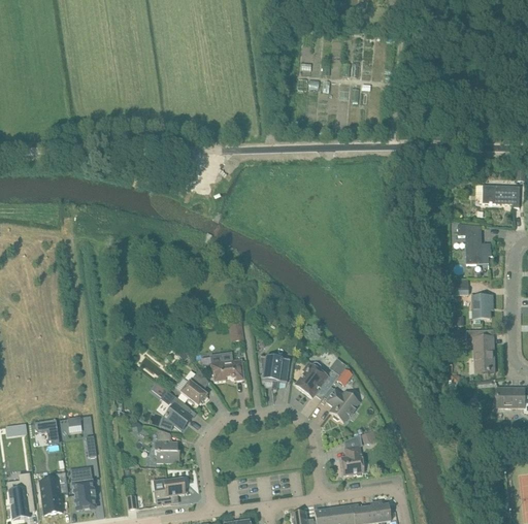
[(513,199),(512,205),(519,206),(520,185),(484,184),(483,201),(490,202),(492,202),(493,200),(496,200),(496,199),(513,199)]
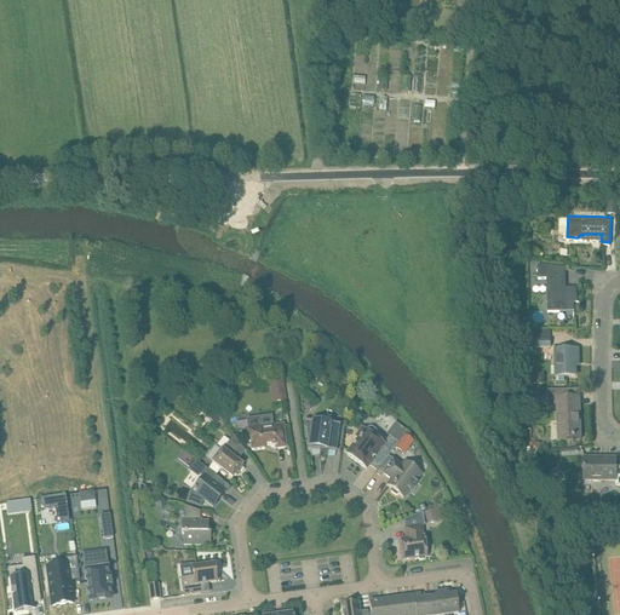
[(547,308),(562,308),(574,308),(574,298),(577,298),(577,283),(562,283),(561,263),(538,260),(538,275),(547,275),(547,308)]
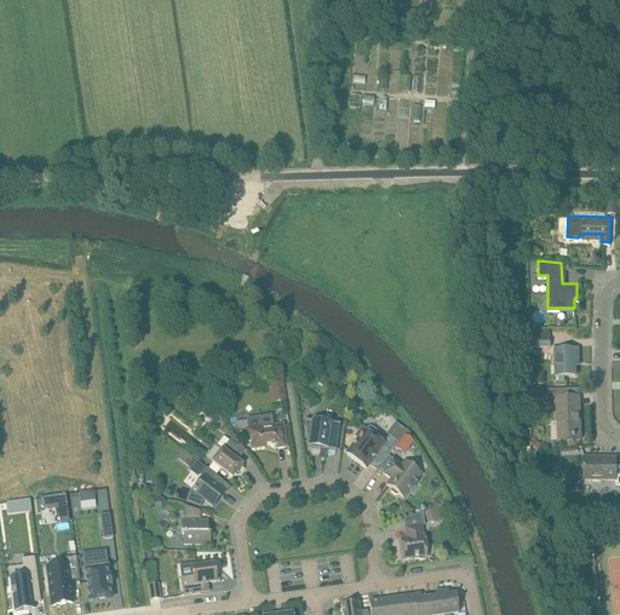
[(551,343),(551,328),(532,328),(532,344),(551,343)]
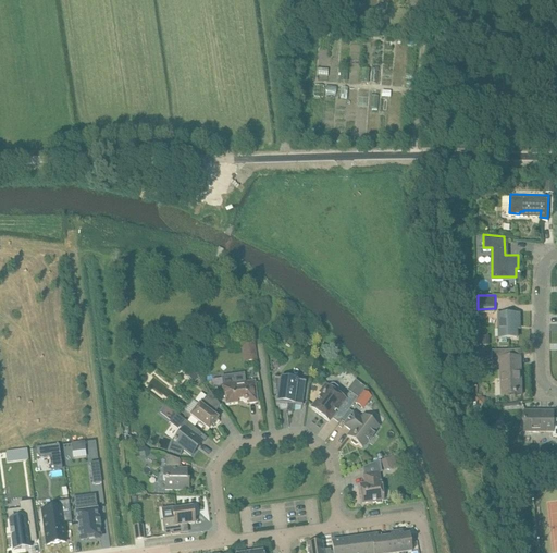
[(500,334),(506,334),(517,334),(517,320),(519,320),(519,310),(499,310),(500,334)]
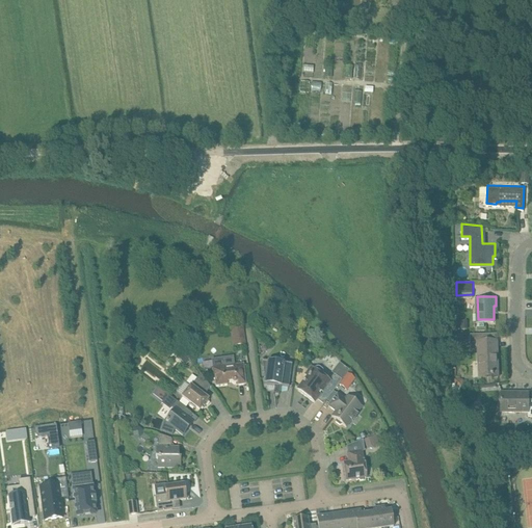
[(233,338),(245,336),(243,324),(231,325),(233,338)]
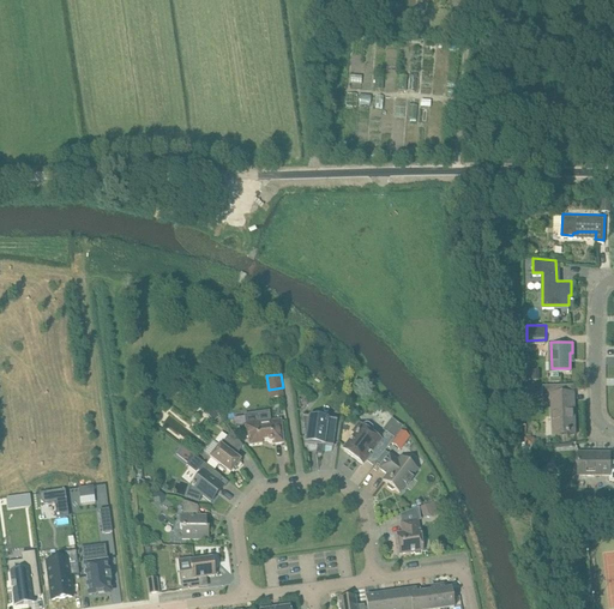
[(545,398),(553,398),(553,408),(554,408),(554,429),(567,428),(567,429),(570,429),(570,428),(575,428),(575,418),(573,418),(572,408),(575,408),(573,397),(569,397),(569,383),(545,384),(545,398)]
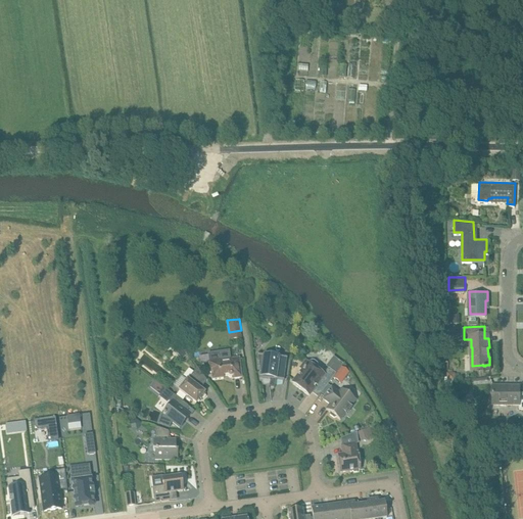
[(181,347),(176,340),(172,343),(176,350),(181,347)]
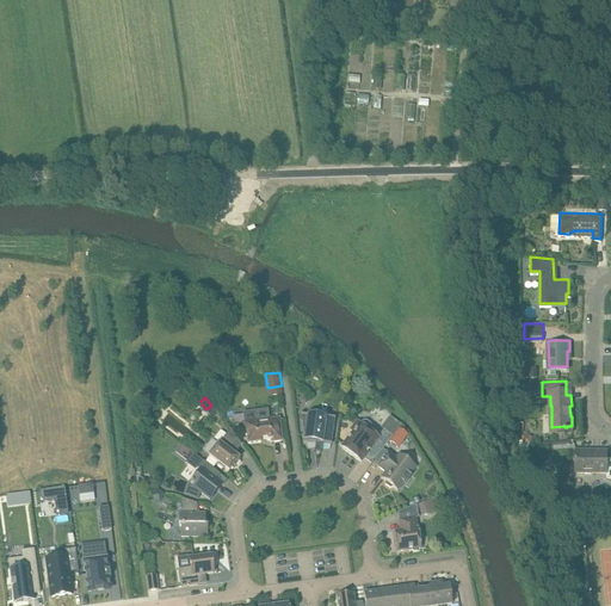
[(335,414),(308,410),(301,410),(304,434),(304,437),(315,438),(314,447),(321,449),(322,439),(332,440),(335,414)]
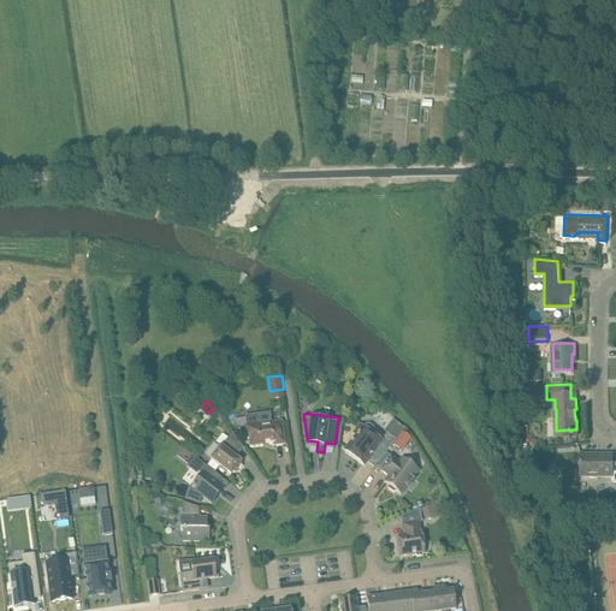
[(282,417),(270,419),(246,422),(247,434),(249,434),(250,443),(264,442),(262,438),(268,437),(270,439),(271,440),(273,439),(273,440),(273,442),(284,440),(282,417)]
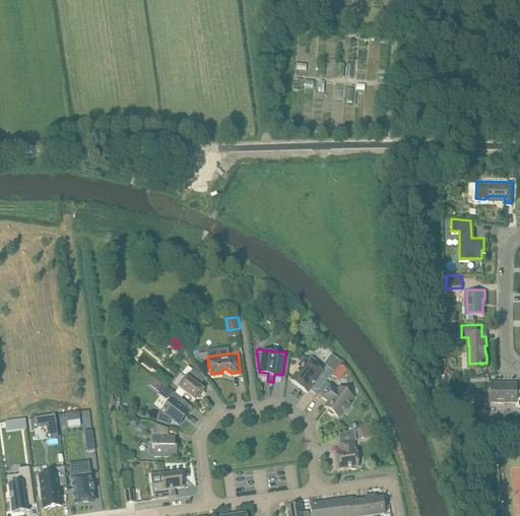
[(323,382),(329,374),(330,372),(334,368),(326,363),(321,370),(315,364),(316,363),(316,361),(315,359),(312,356),(310,356),(308,357),(306,358),(304,357),(299,364),(301,365),(298,370),(291,378),(307,390),(316,377),(323,382)]
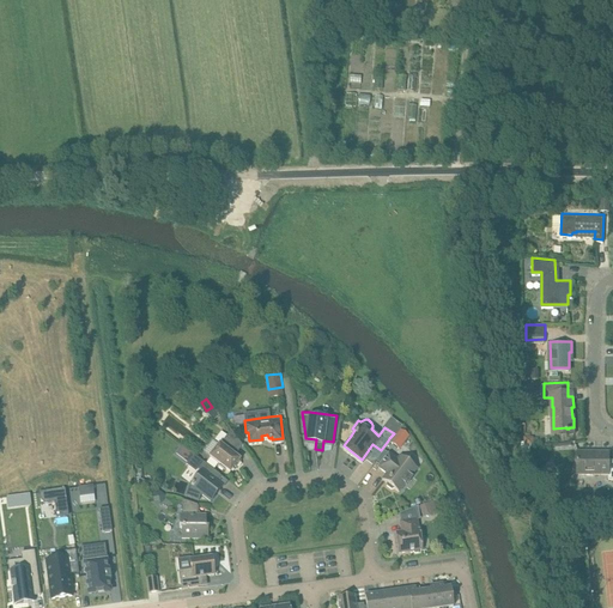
[(394,433),(389,438),(399,445),(408,432),(406,430),(400,425),(394,433)]
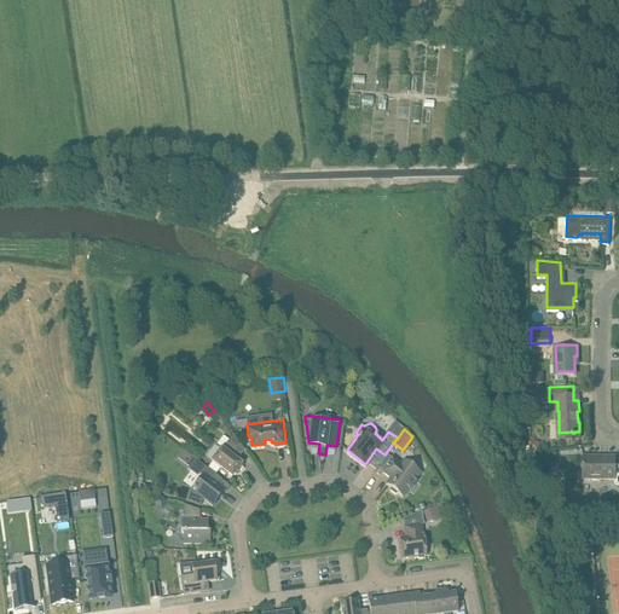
[(220,465),(227,471),(227,470),(227,469),(232,473),(237,467),(237,468),(238,468),(243,461),(237,457),(239,455),(237,453),(239,450),(246,446),(238,436),(233,430),(223,445),(212,457),(221,464),(221,465),(220,465)]
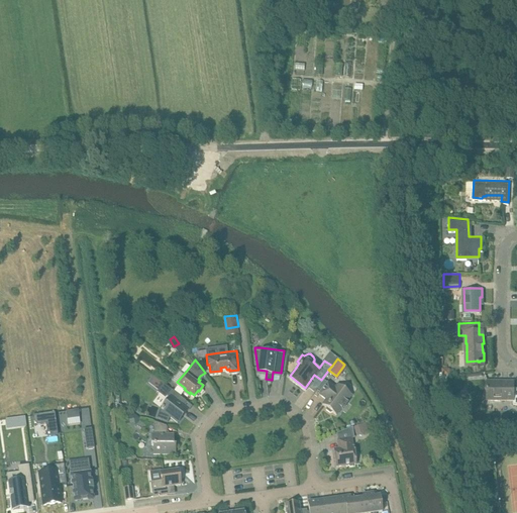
[(159,386),(164,380),(153,373),(148,379),(159,386)]
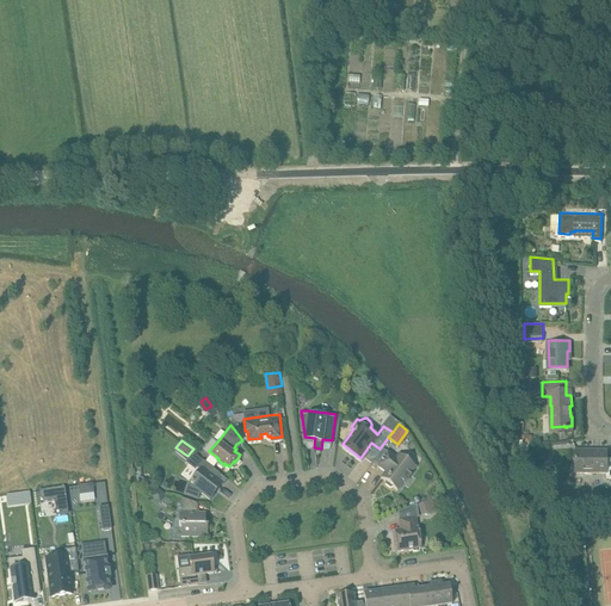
[(576,447),(576,459),(576,469),(606,469),(606,474),(610,474),(610,453),(608,455),(608,447),(576,447)]
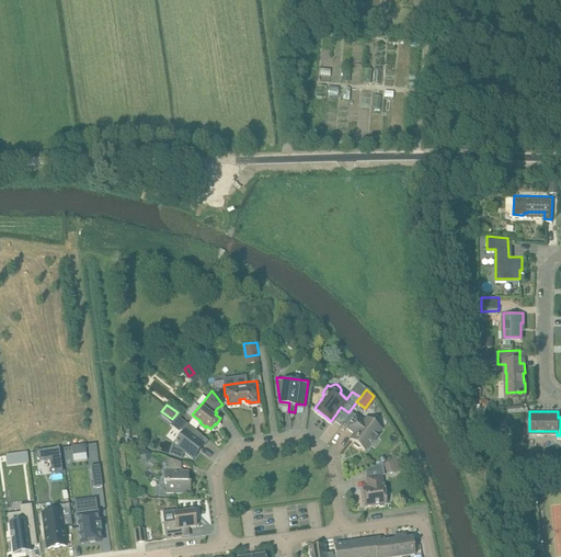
[(365,446),(371,438),(381,425),(366,415),(363,418),(356,412),(353,416),(346,424),(354,430),(350,435),(354,439),(354,441),(358,445),(361,444),(365,446)]
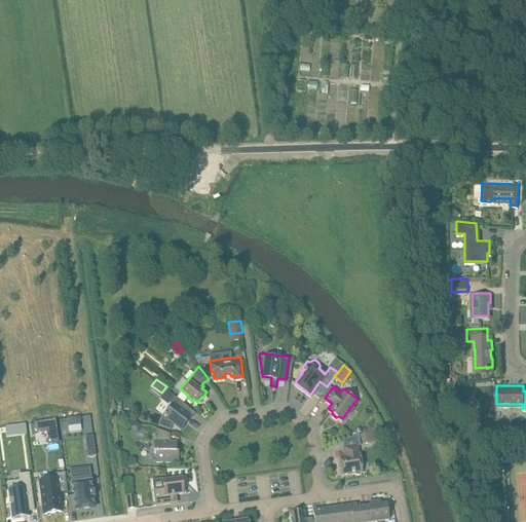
[(188,404),(180,397),(175,393),(170,400),(173,402),(165,411),(163,410),(159,422),(171,426),(173,420),(180,426),(190,414),(184,409),(188,404)]
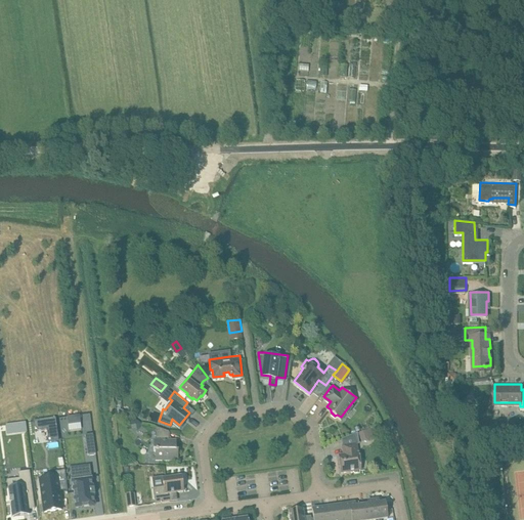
[(55,415),(33,418),(35,428),(47,426),(48,438),(58,437),(55,415)]
